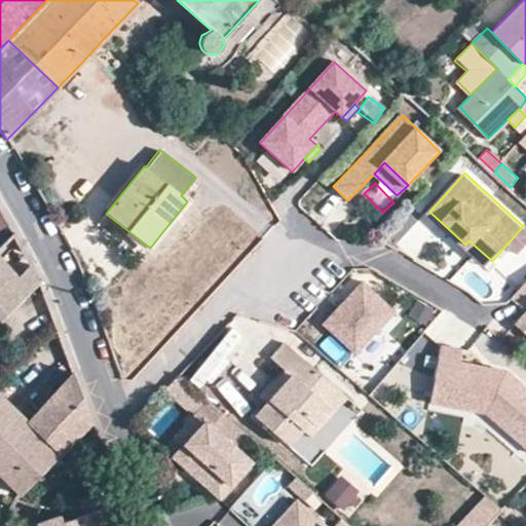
[(16,278),(0,262),(0,322),(39,283),(31,265),(16,278)]
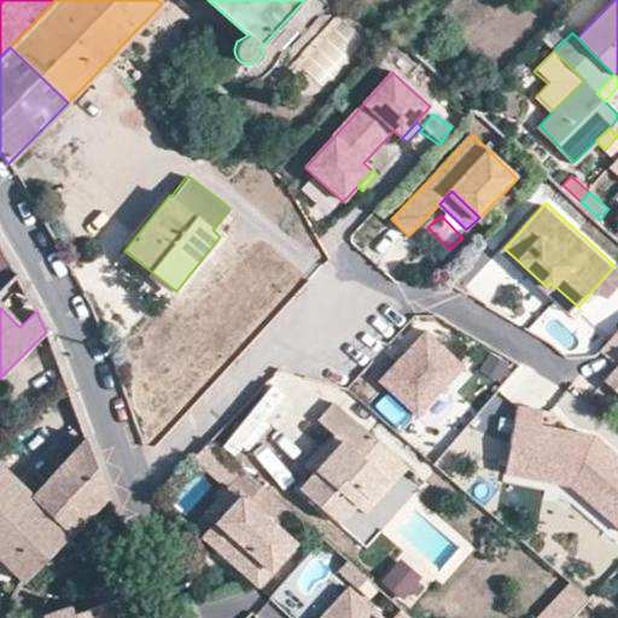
[(617,326),(599,349),(616,365),(602,379),(617,392),(617,326)]
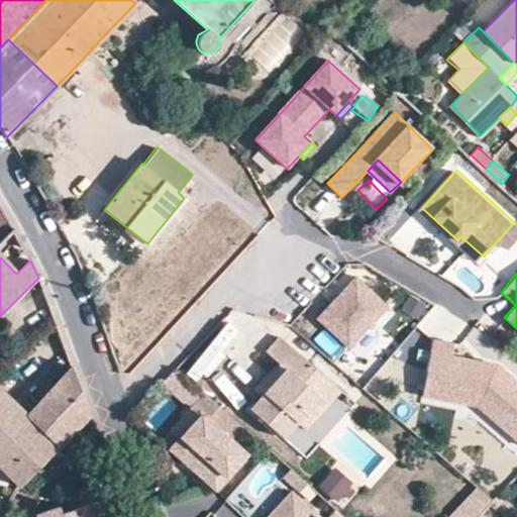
[(352,276),(315,319),(348,347),(386,304),(352,276)]
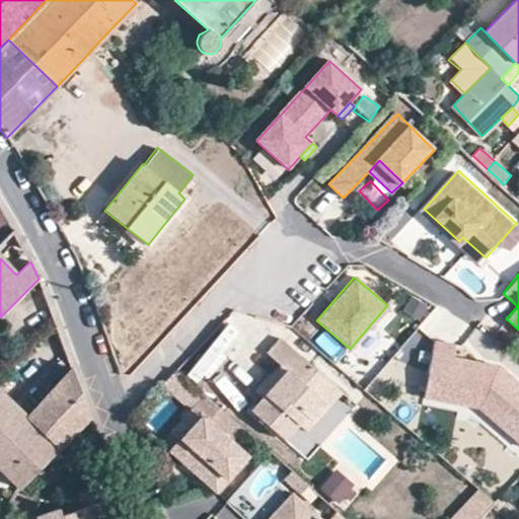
[(198,382),(237,339),(225,327),(184,371),(198,382)]
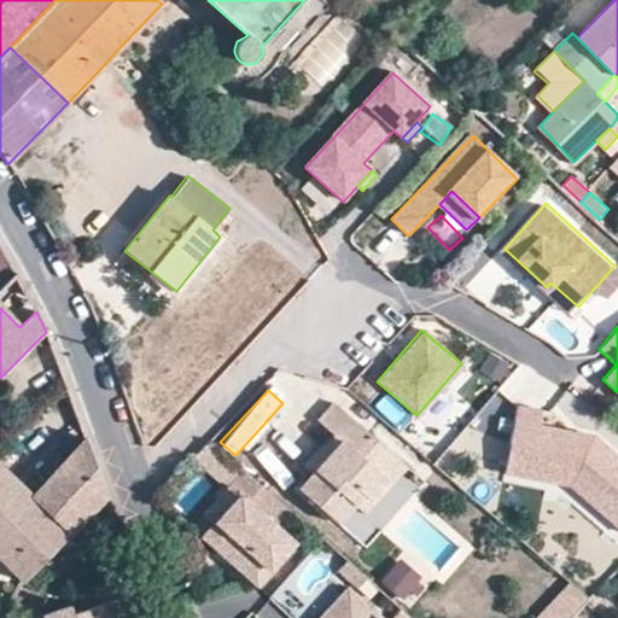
[(373,466),(385,452),(333,404),(316,424),(334,439),(340,444),(318,471),(301,490),(328,517),(354,489),(368,501),(386,482),(373,466)]
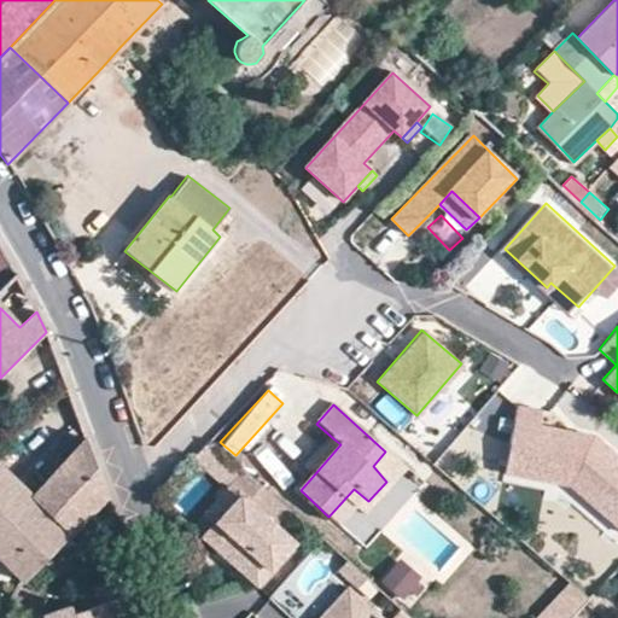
[(523,404),(511,472),(577,485),(617,524),(617,448),(600,432),(542,421),(548,407),(523,404)]
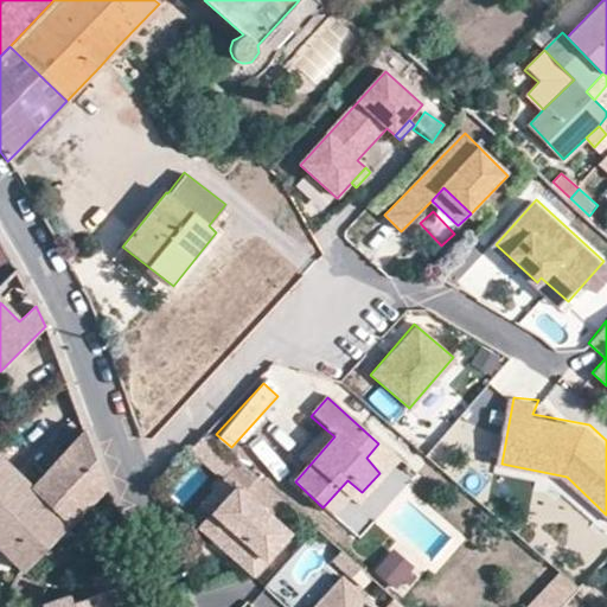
[(248,462),(275,435),(264,423),(237,451),(248,462)]
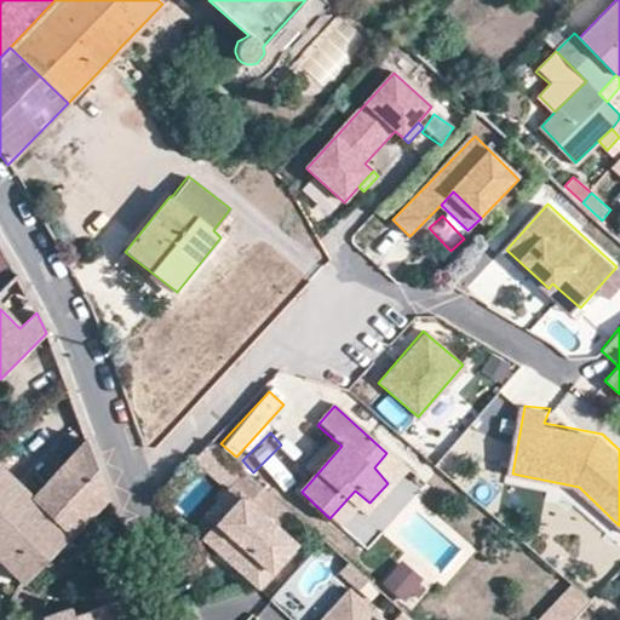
[(0,468),(0,560),(24,581),(107,497),(92,453),(87,440),(30,497),(0,468)]
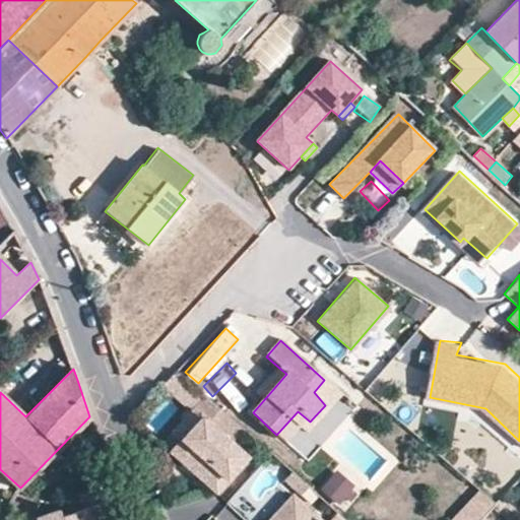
[(286,374),(281,370),(261,392),(267,396),(286,374)]
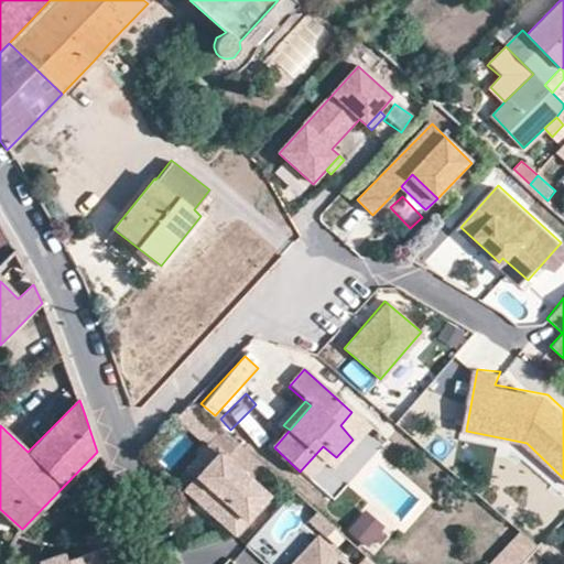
[(370,429),(351,412),(340,425),(353,440),(336,457),(323,446),(300,472),(310,479),(324,464),(332,470),(370,429)]
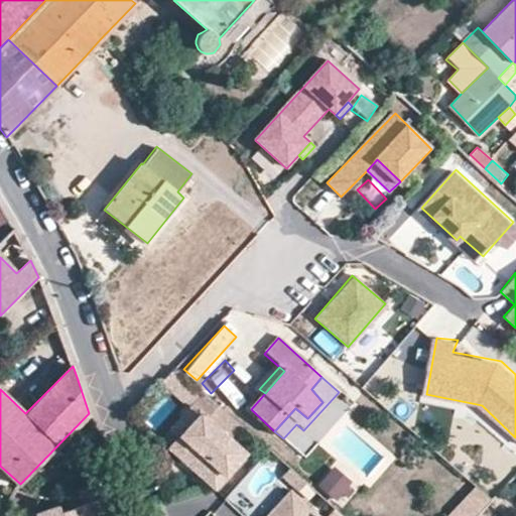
[(203,391),(190,404),(179,417),(189,424),(180,434),(168,447),(179,457),(183,453),(198,466),(194,470),(213,488),(245,452),(229,438),(241,425),(203,391)]
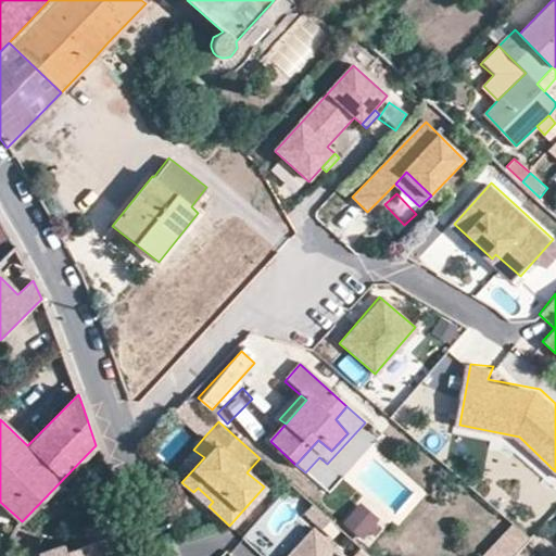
[(204,457),(193,450),(185,459),(194,468),(204,457)]
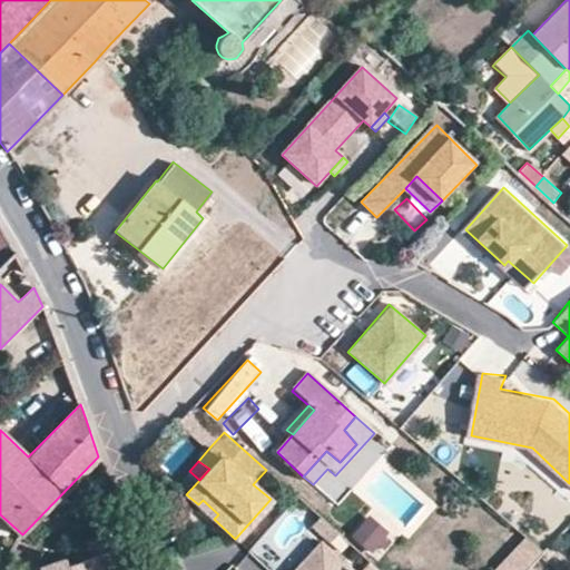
[(198,504),(214,519),(218,514),(203,500),(198,504)]
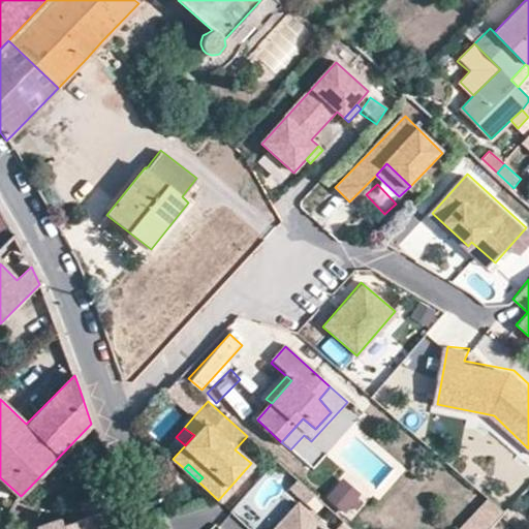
[(289,491),(307,506),(314,498),(298,483),(289,491)]
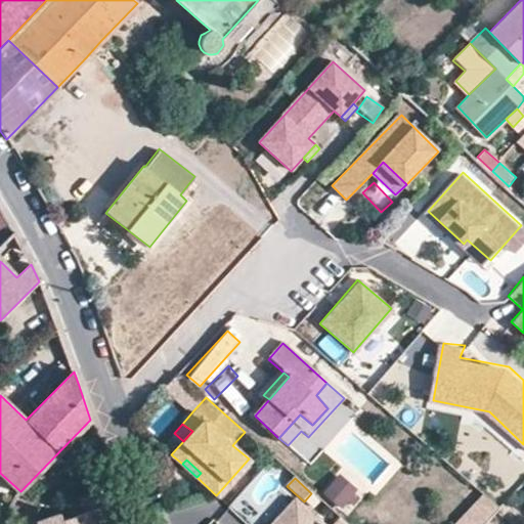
[(359,497),(339,478),(326,492),(341,507),(347,500),(352,505),(359,497)]
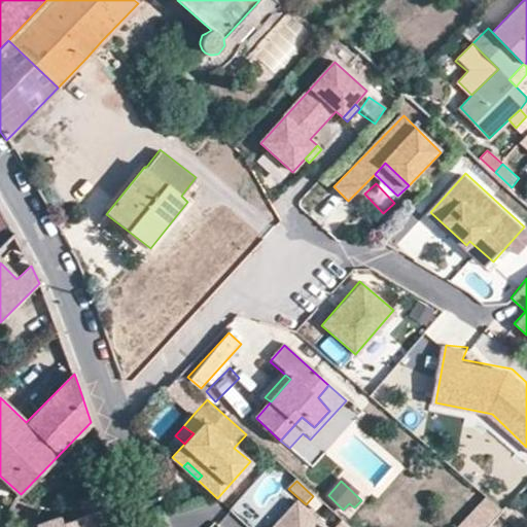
[(291,497),(264,526),(277,526),(299,503),(291,497)]
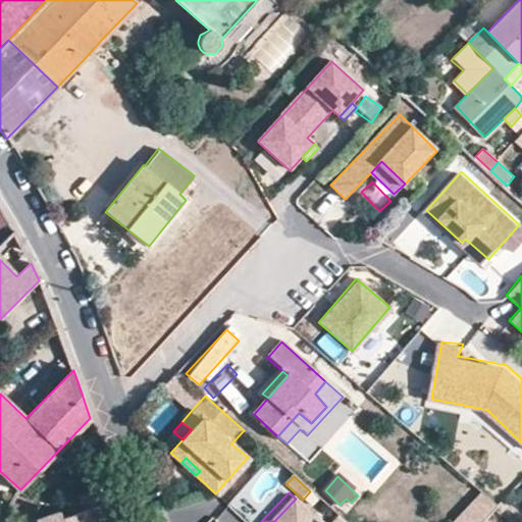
[(483,521),(498,507),(483,494),(456,521),(483,521)]
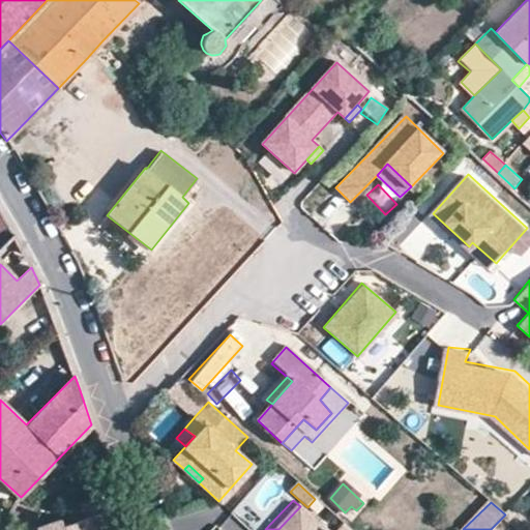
[(325,529),(300,506),(278,529),(325,529)]
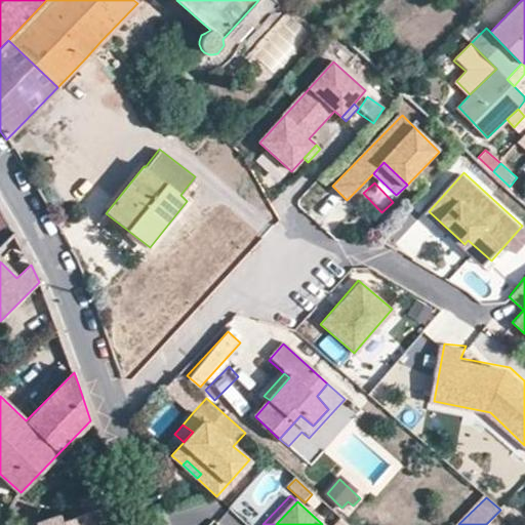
[(59,512),(38,518),(39,524),(91,524),(88,511),(62,520),(59,512)]
